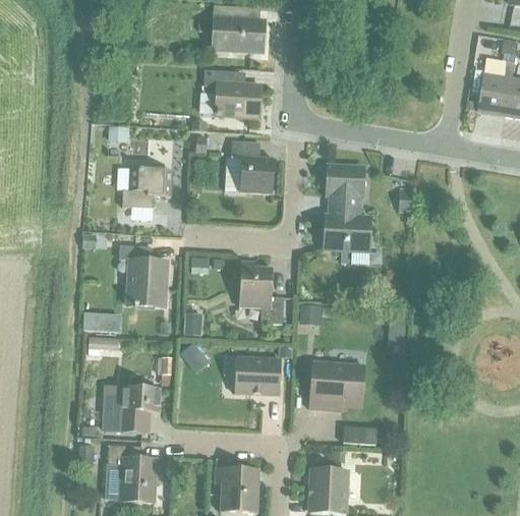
[(228,50),(264,52),(266,19),(252,18),(253,6),(213,4),(212,20),(215,20),(214,34),(229,35),(228,50)]
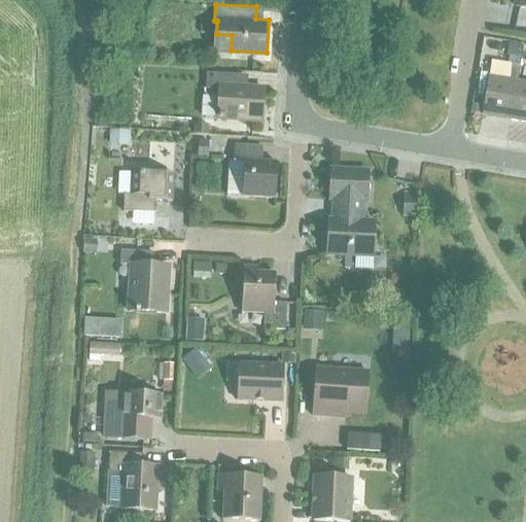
[(482,111),(507,115),(514,76),(518,77),(521,62),(513,60),(510,76),(488,72),(482,111)]
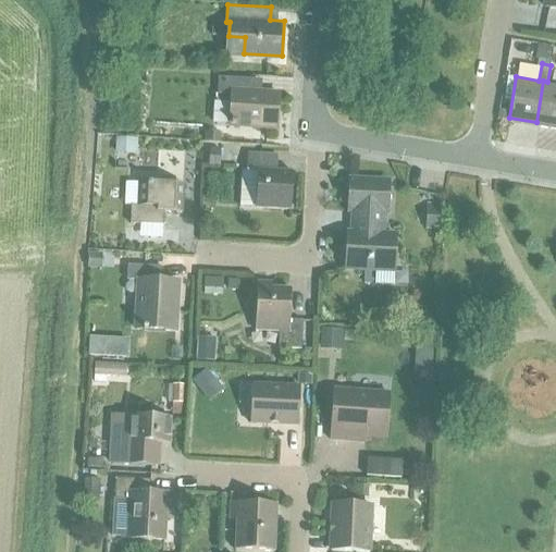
[(218,121),(231,122),(278,124),(279,89),(255,88),(256,76),(220,75),(218,121)]
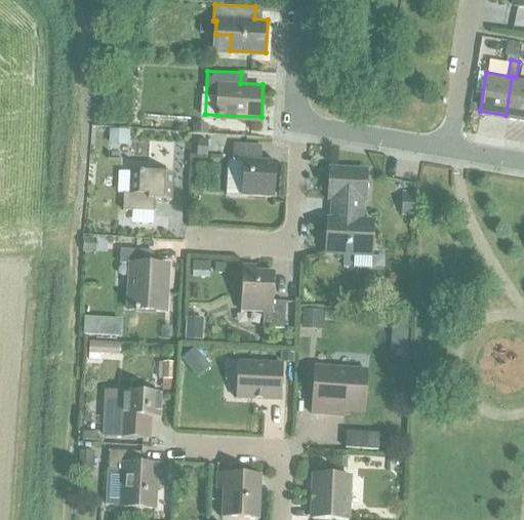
[(506,115),(523,118),(523,78),(516,77),(512,76),(506,115)]
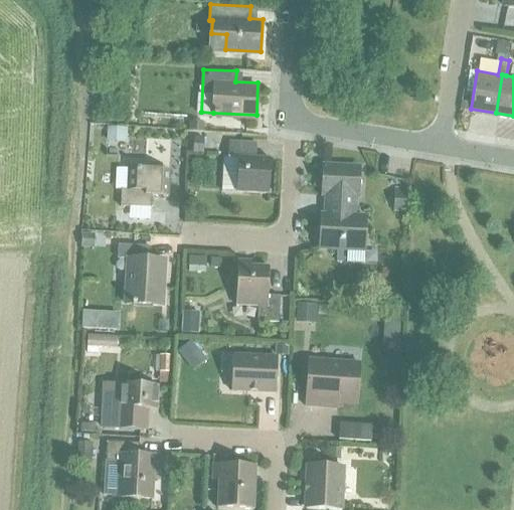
[(113,136),(131,138),(132,123),(114,122),(113,136)]
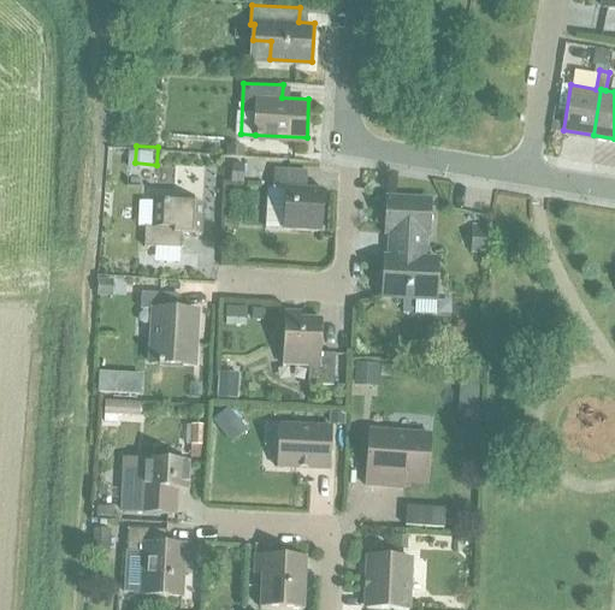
[(265,225),(283,226),(323,227),(324,185),(307,185),(307,169),(272,167),(272,185),(266,185),(265,225)]
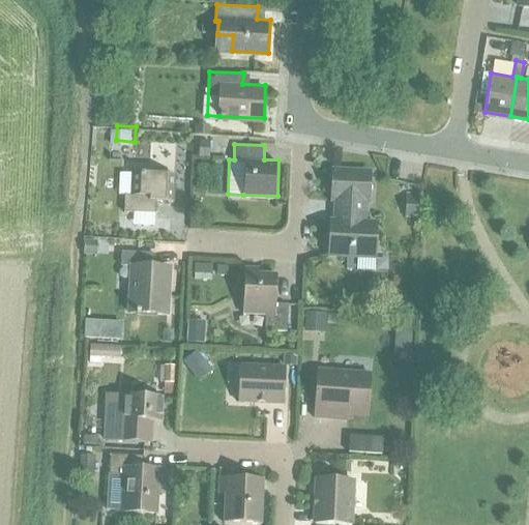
[(331,217),(330,244),(329,252),(377,254),(378,221),(365,220),(366,198),(371,198),(372,169),(333,167),(332,197),(338,197),(336,219),(331,217)]
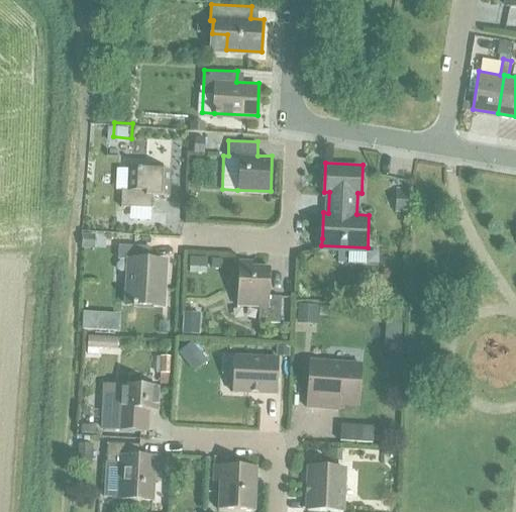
[(170,194),(171,167),(130,166),(129,187),(122,187),(121,205),(153,206),(153,194),(170,194)]
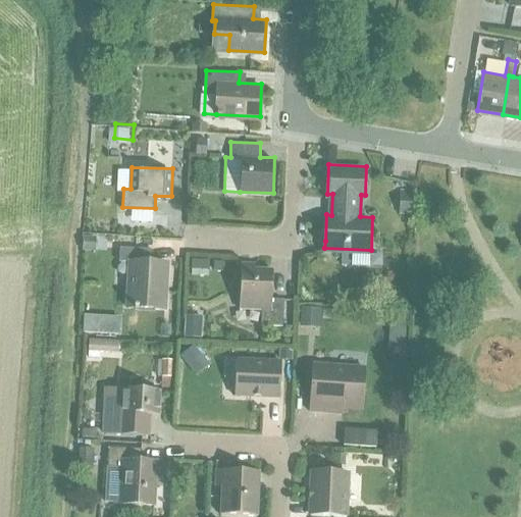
[(128,305),(166,307),(167,290),(162,290),(163,260),(152,260),(153,248),(119,246),(119,259),(131,260),(128,305)]
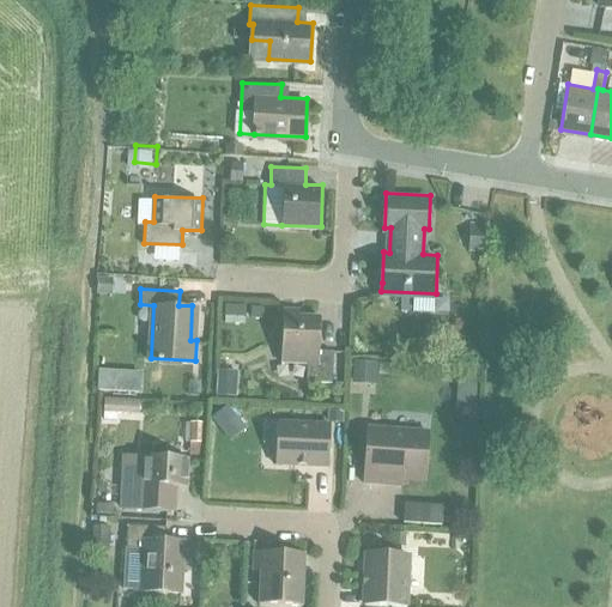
[(232,315),(250,315),(250,298),(231,299),(232,315)]
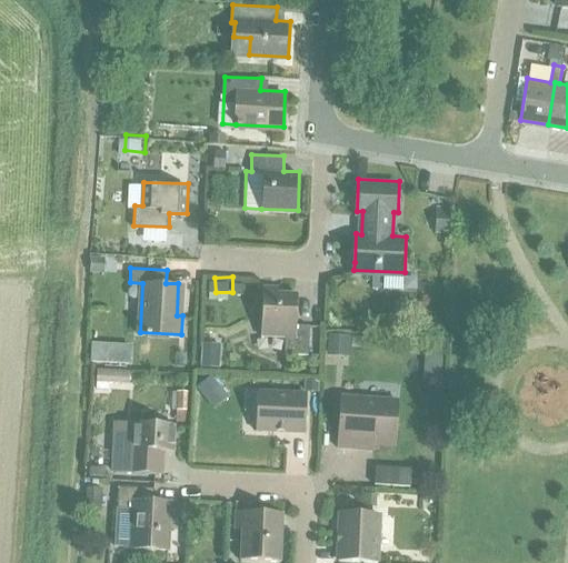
[(285,352),(309,353),(310,325),(296,324),(298,292),(272,291),(272,285),(263,285),(261,333),(286,334),(285,352)]
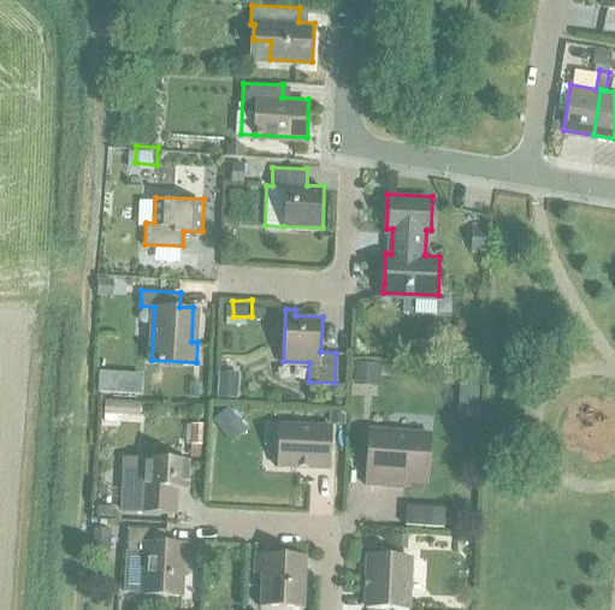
[(362,375),(384,379),(388,354),(367,350),(362,375)]
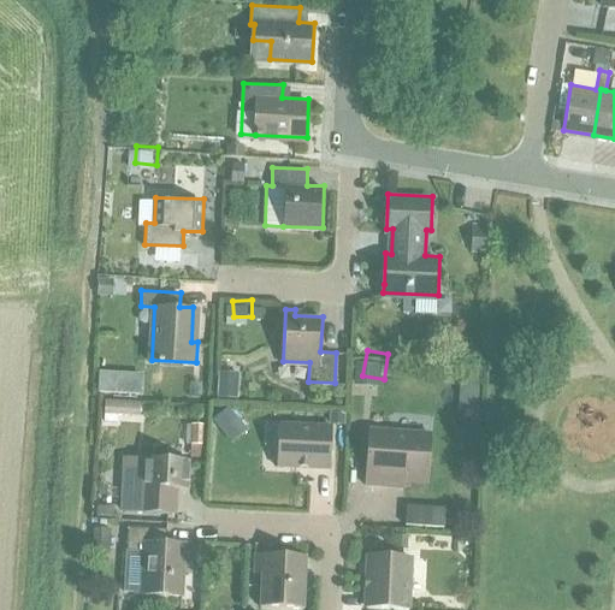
[(106,385),(147,388),(148,363),(107,361),(106,385)]
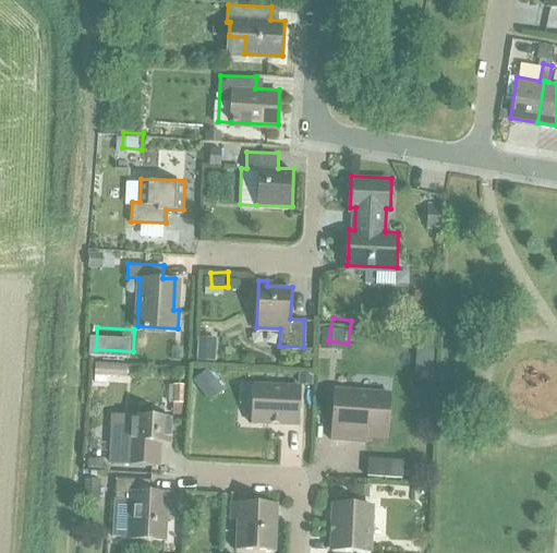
[(422,344),(422,361),(439,361),(439,344),(422,344)]
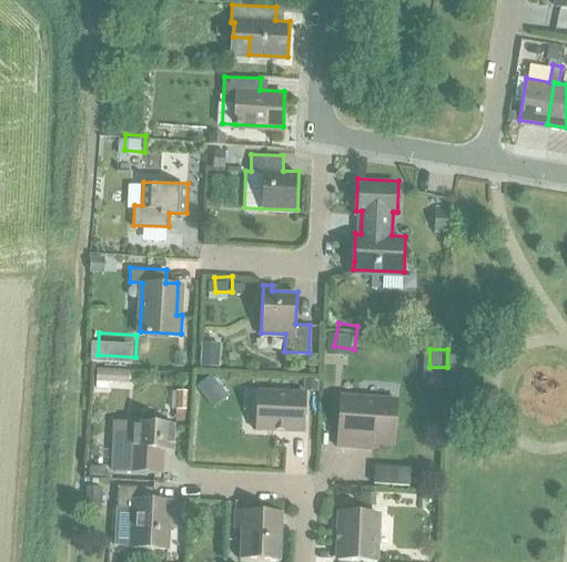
[(137,381),(137,360),(102,359),(101,380),(137,381)]
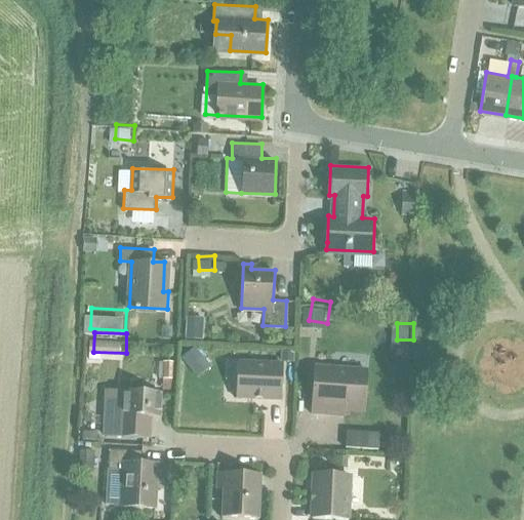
[(178,354),(164,353),(163,381),(177,382),(178,354)]
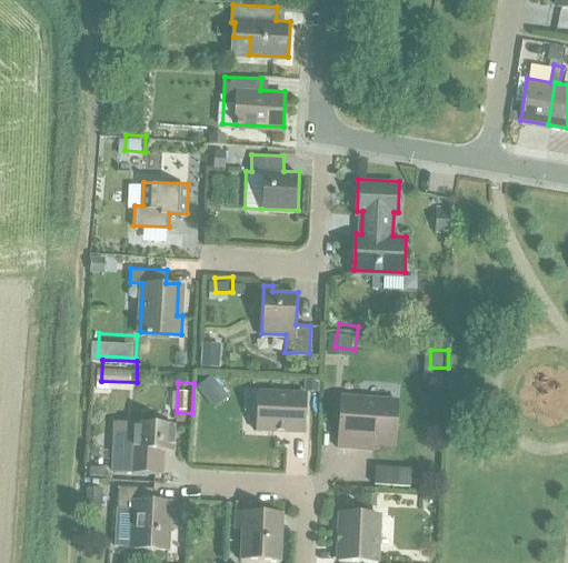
[(257,428),(306,430),(308,391),(258,389),(257,428)]
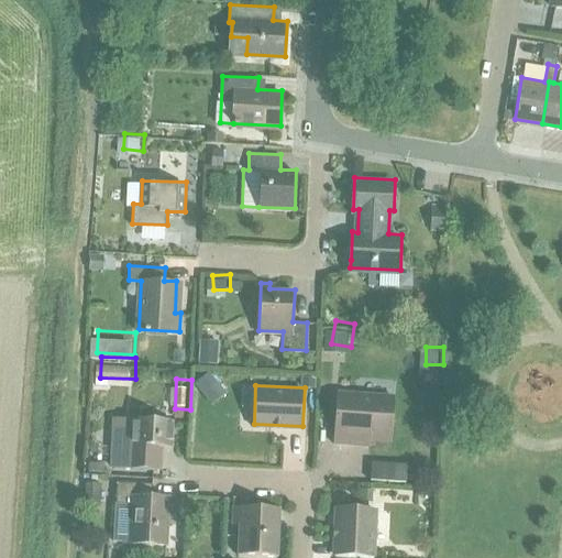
[(393,438),(396,394),(338,391),(334,439),(372,442),(372,437),(393,438)]
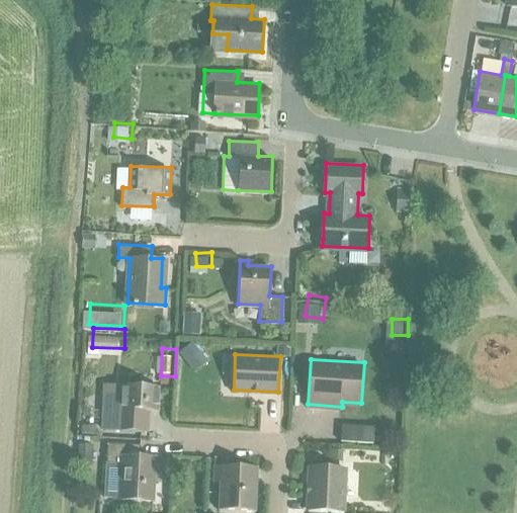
[(144,427),(145,407),(157,408),(159,385),(108,380),(105,425),(144,427)]
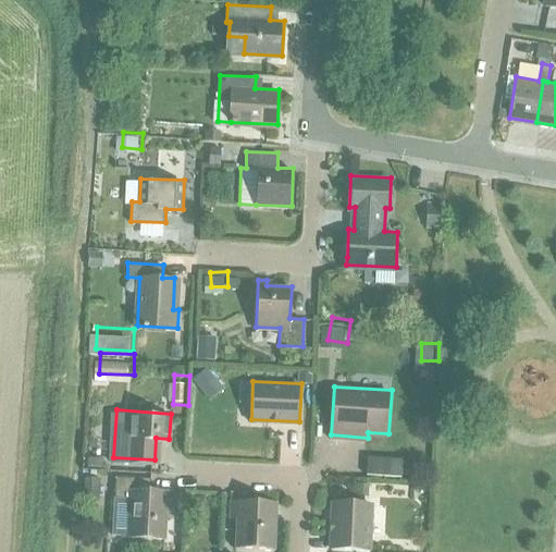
[(403,474),(404,456),(369,454),(368,471),(403,474)]
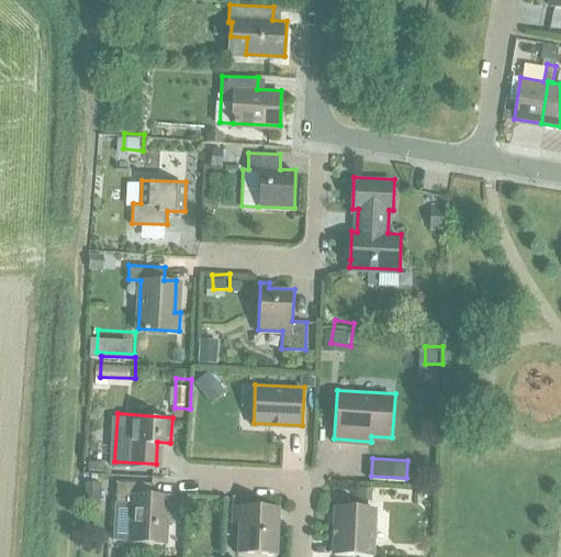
[(128,537),(167,539),(170,492),(153,491),(154,479),(119,477),(118,499),(132,500),(128,537)]
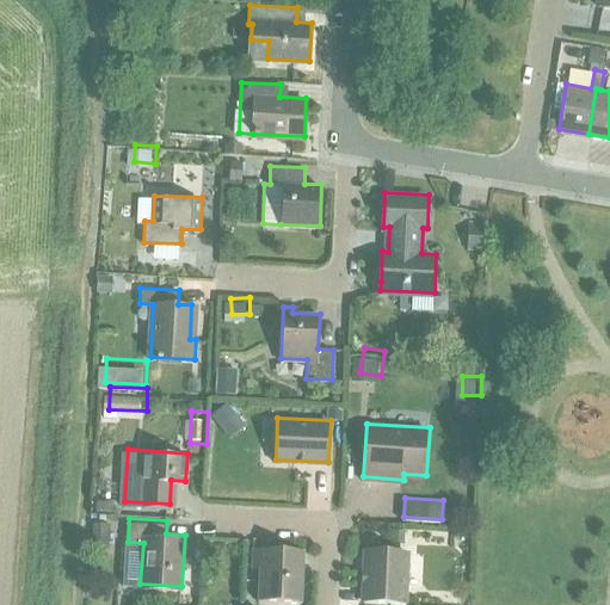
[(258,598),(301,599),(303,548),(252,545),(252,563),(260,563),(258,598)]
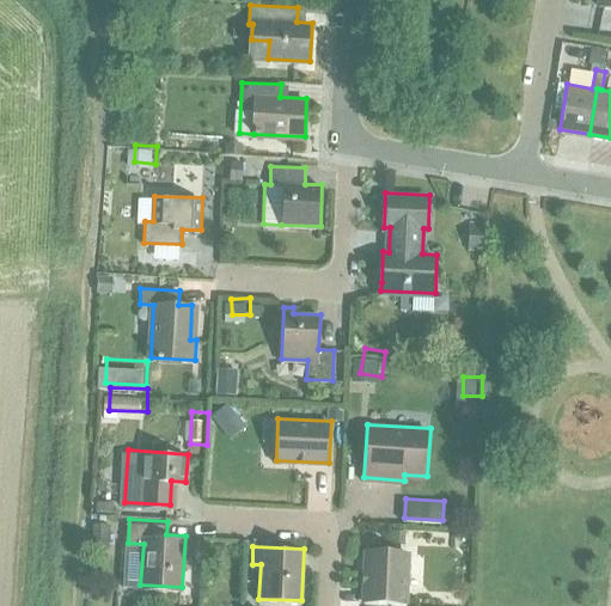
[(366,600),(405,603),(408,550),(368,548),(366,600)]
